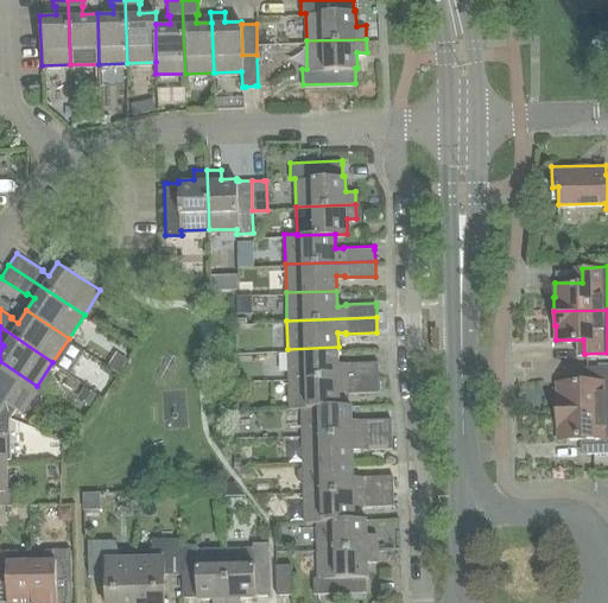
[(251,338),(238,338),(238,350),(251,350),(251,338)]
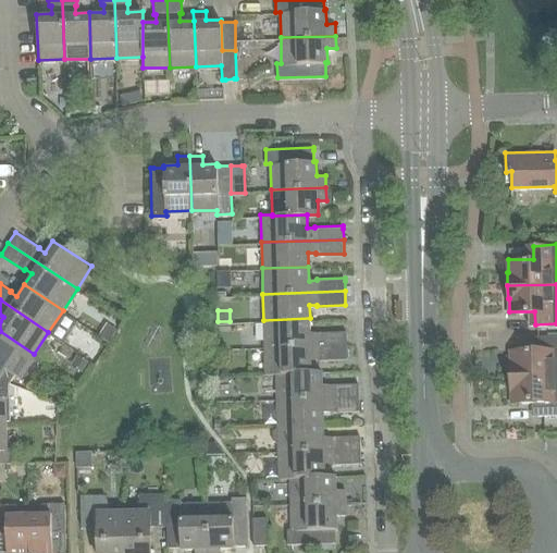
[(346,343),(346,333),(346,330),(318,331),(318,332),(310,333),(310,318),(263,320),(264,346),(346,343)]
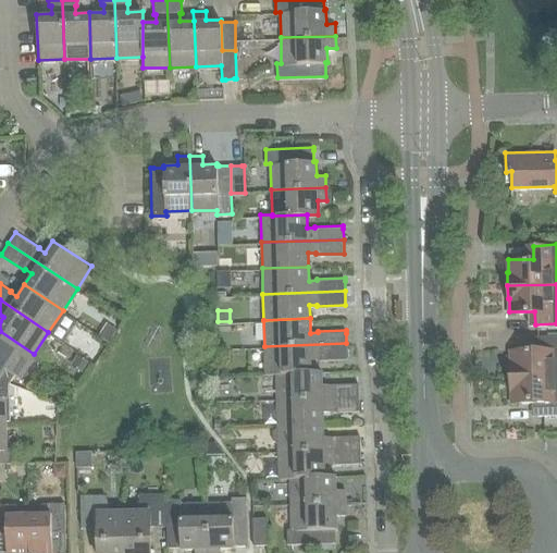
[(106,319),(97,331),(107,338),(115,326),(106,319)]
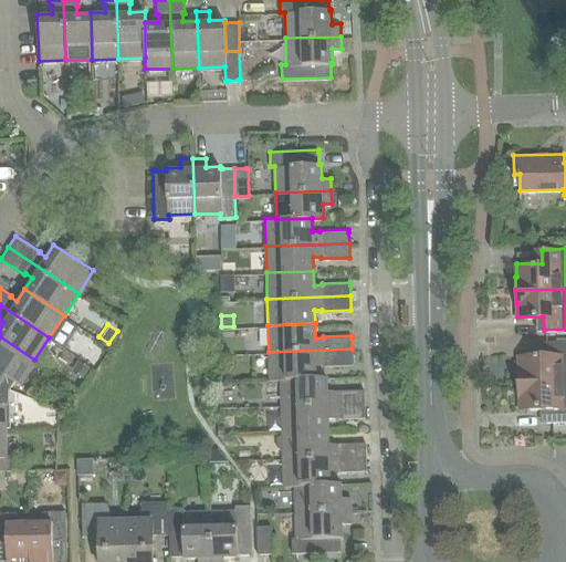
[(0,387),(9,387),(14,380),(20,383),(34,360),(0,336),(0,387)]
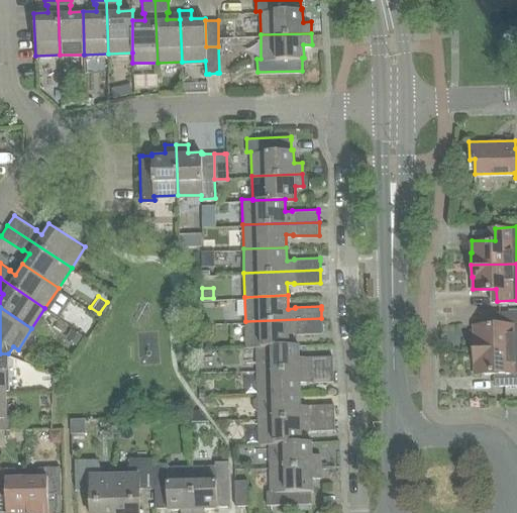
[(516,310),(497,311),(497,323),(474,324),(474,336),(473,336),(474,348),(516,347),(516,310)]
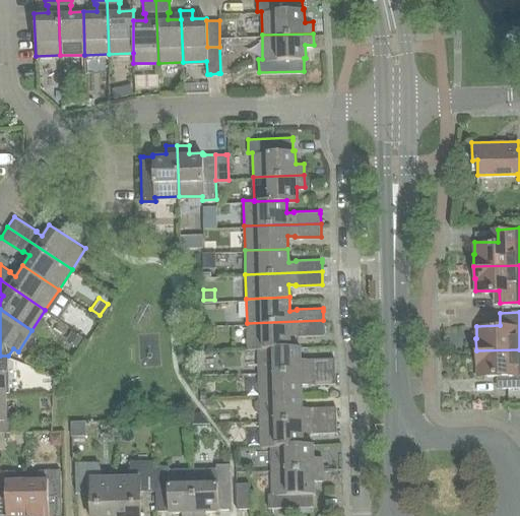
[(324,333),(324,331),(323,320),(247,323),(248,347),(258,347),(290,346),(290,345),(290,333),(298,333),(298,334),(324,333)]
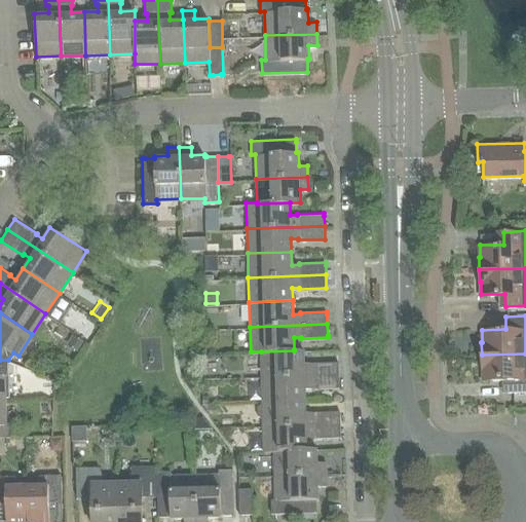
[(75,334),(70,343),(79,349),(84,340),(75,334)]
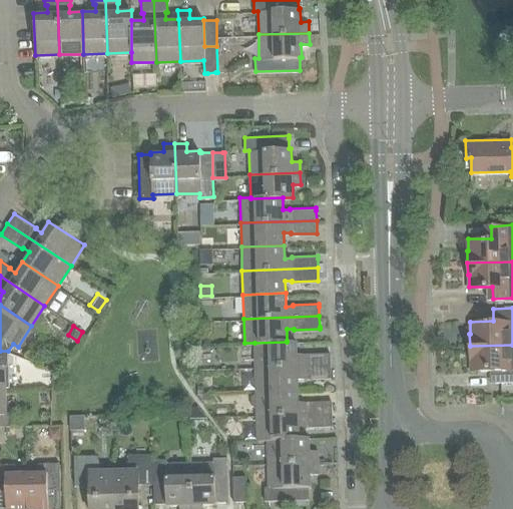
[(254,343),(254,367),(331,365),(330,352),(304,353),(304,354),(297,354),(297,341),(287,341),(287,342),(254,343)]
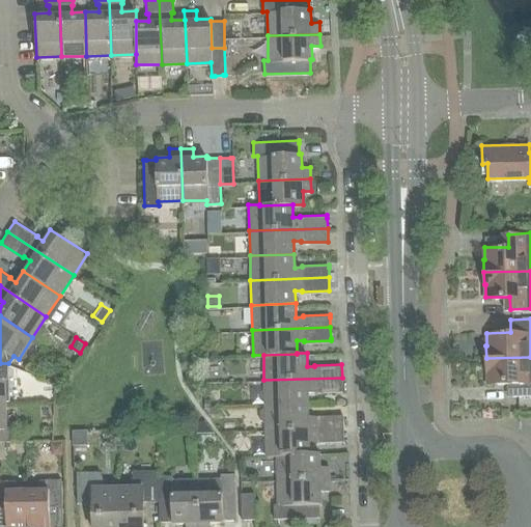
[(530,357),(486,358),(486,370),(487,370),(487,383),(512,382),(512,394),(530,393),(530,357)]
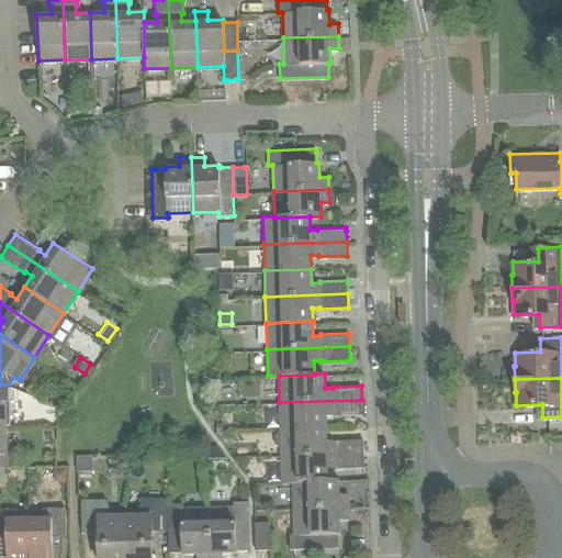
[(0,425),(6,425),(4,400),(9,400),(9,384),(0,384),(0,425)]
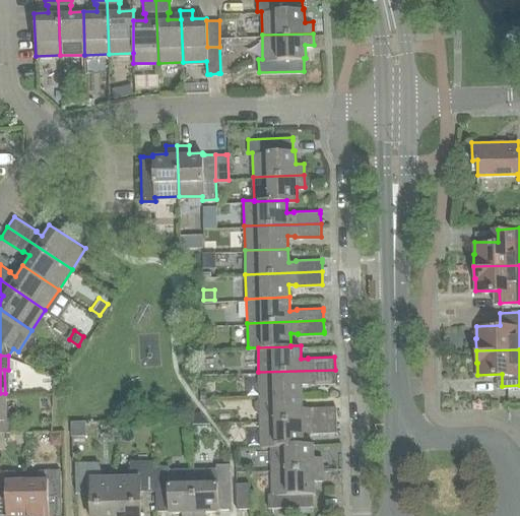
[(335,382),(335,380),(335,370),(258,372),(259,395),(302,394),(302,381),(309,381),(309,383),(335,382)]
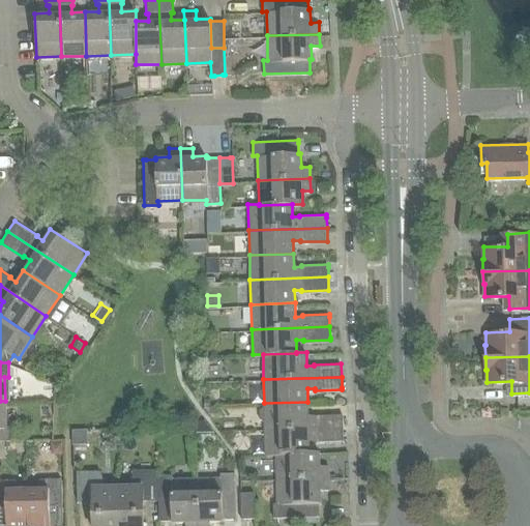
[(0,439),(10,439),(9,425),(5,426),(5,401),(0,401),(0,439)]
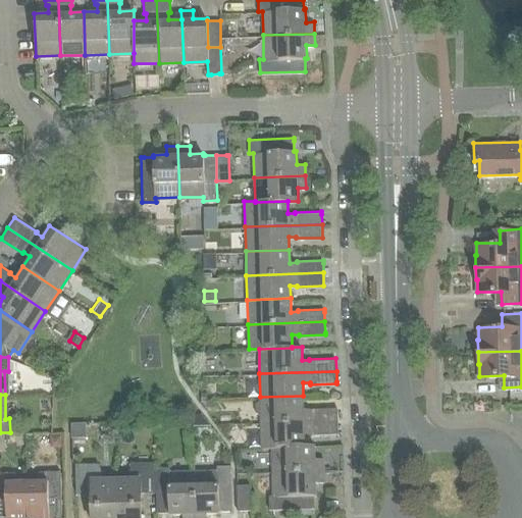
[(260,397),(260,421),(337,419),(337,407),(311,407),(311,409),(303,409),(303,396),(260,397)]
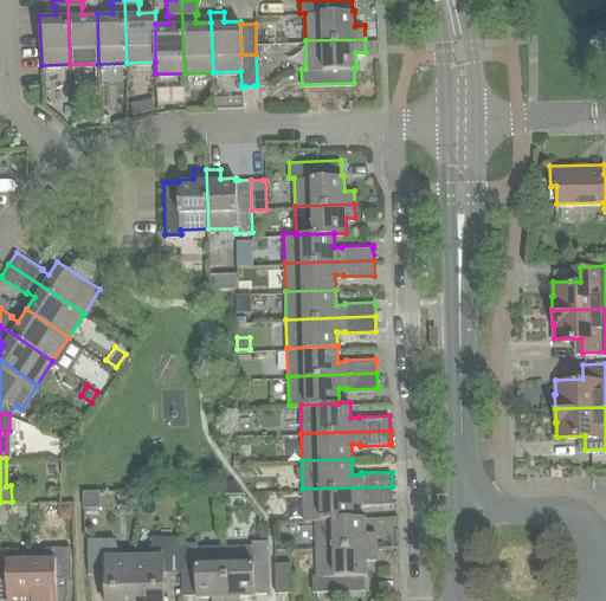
[(392,502),(392,499),(392,486),(302,489),(303,518),(315,518),(315,517),(353,516),(353,502),(361,501),(361,503),(392,502)]
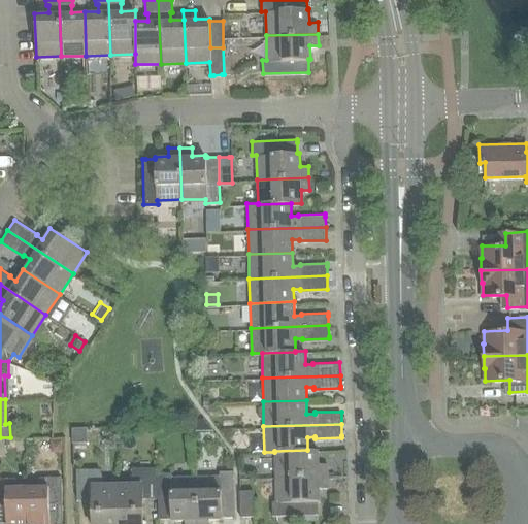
[(231,429),(228,435),(232,438),(236,432),(231,429)]
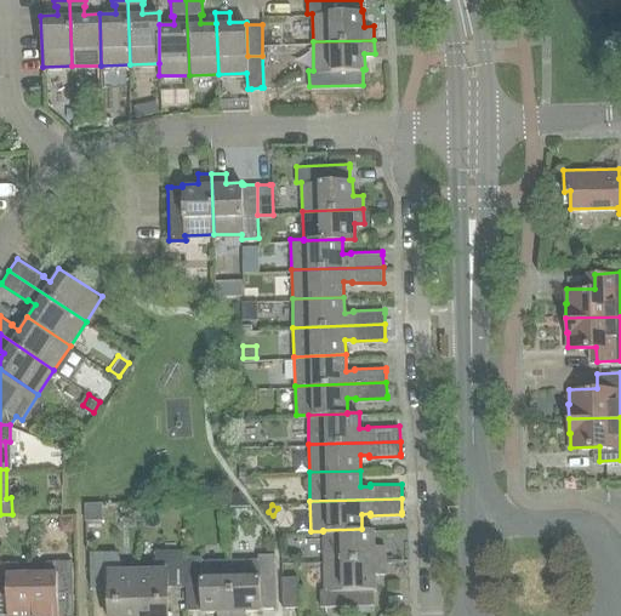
[(60,515),(60,524),(63,529),(72,529),(72,515),(60,515)]
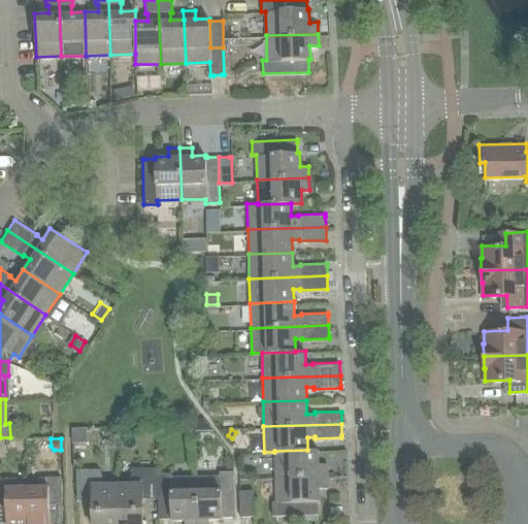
[(274,452),(275,476),(327,475),(327,462),(319,463),(318,450),(307,450),(274,451),(274,452)]
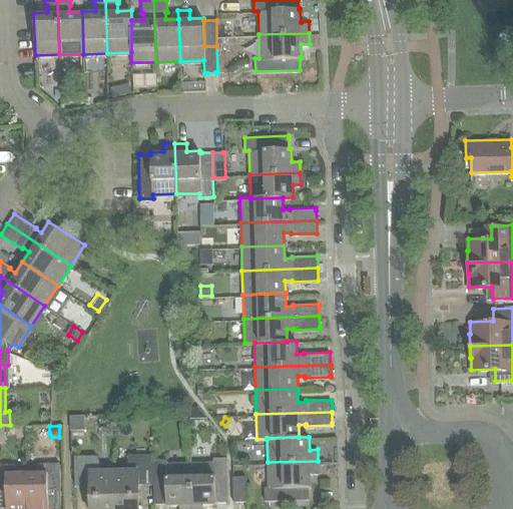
[(125,469),(113,470),(114,508),(138,508),(137,481),(153,481),(152,458),(152,453),(129,453),(125,469)]
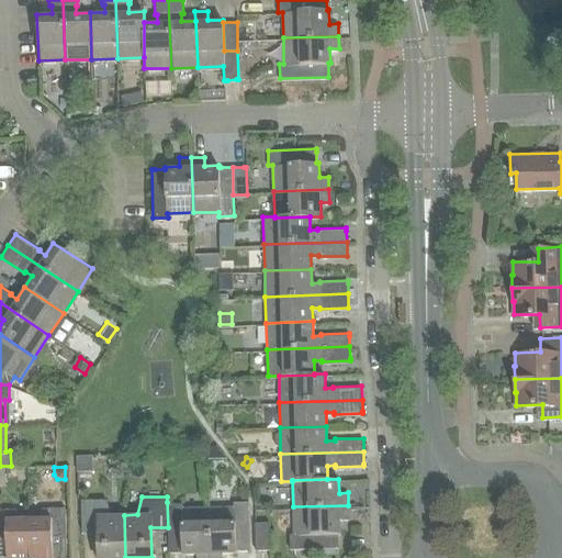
[(125,557),(124,515),(111,515),(105,498),(80,499),(81,529),(98,529),(99,557),(125,557)]
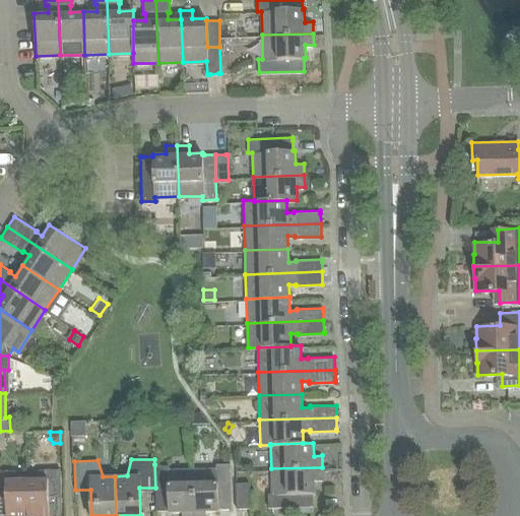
[(218,508),(221,508),(231,508),(230,462),(215,463),(216,467),(192,467),(193,515),(204,515),(205,510),(218,510),(218,508)]
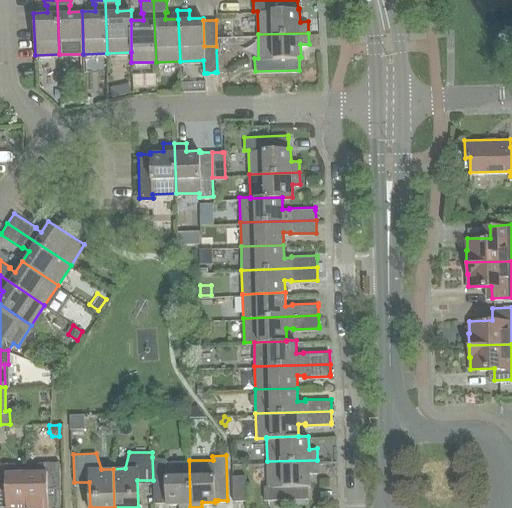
[(153,502),(156,502),(166,501),(166,503),(179,503),(179,507),(190,507),(189,460),(166,461),(166,457),(152,457),(153,480),(153,502)]
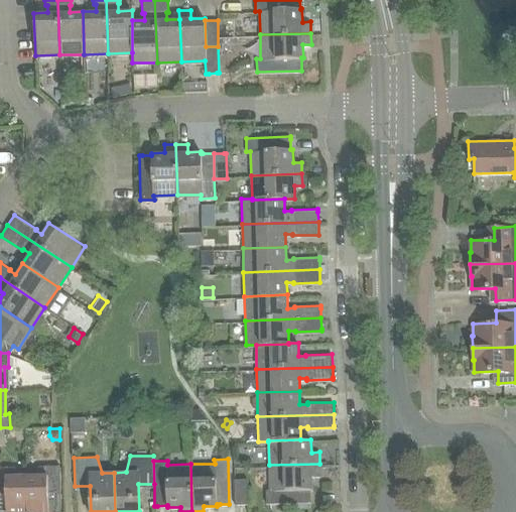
[(310,501),(310,489),(312,489),(311,475),(320,475),(319,464),(269,465),(269,489),(265,489),(266,502),(310,501)]
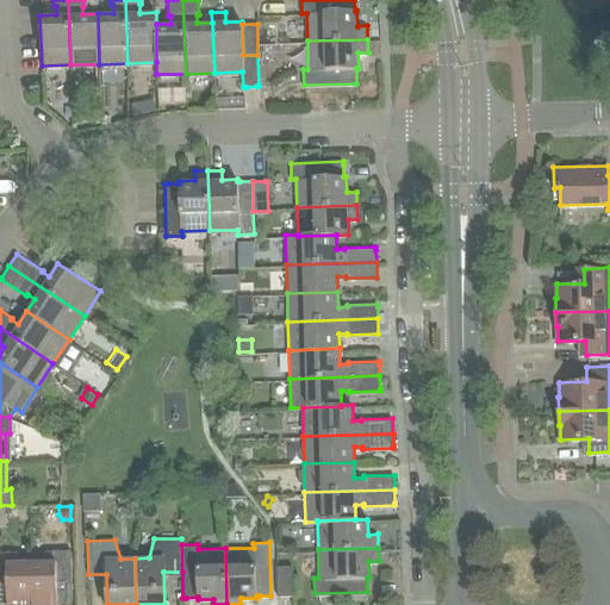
[(31,561),(31,604),(56,604),(56,579),(72,579),(70,549),(44,549),(45,561),(31,561)]
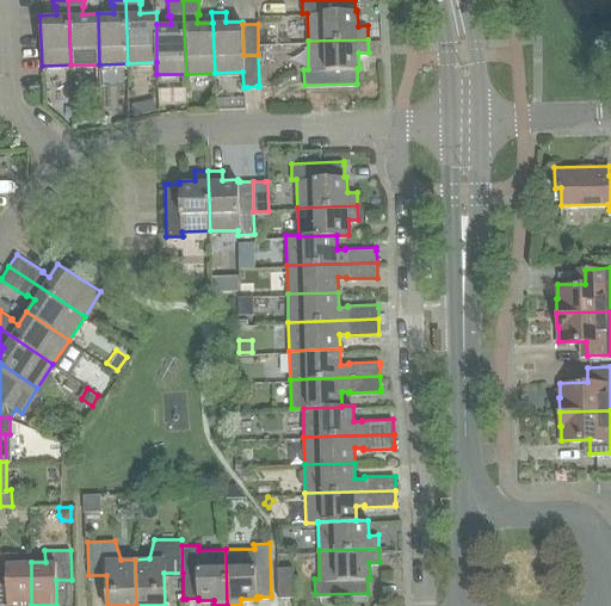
[(6,605),(31,605),(31,562),(17,562),(17,551),(0,551),(0,581),(6,582),(6,605)]
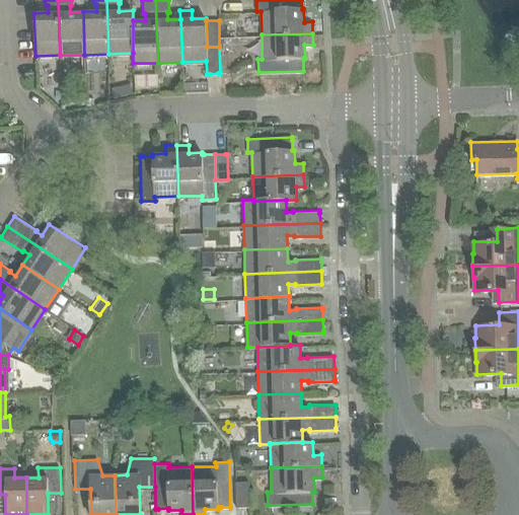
[(236,506),(246,506),(249,506),(248,481),(235,481),(236,506)]
